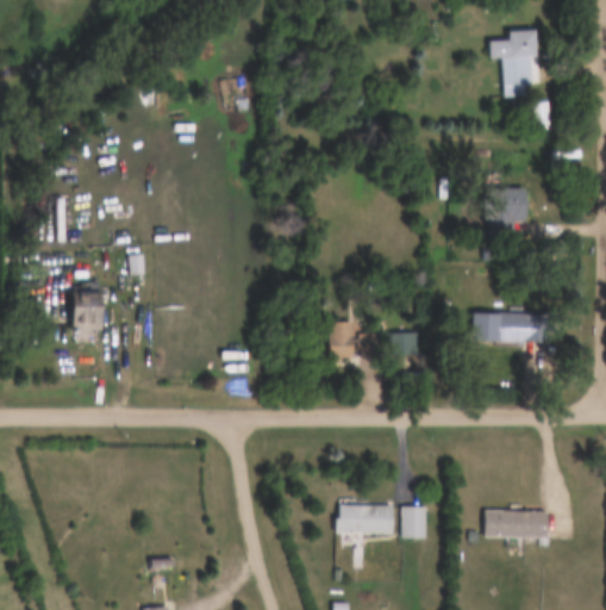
[(538,58),(538,31),(508,31),(508,42),(489,42),(489,60),(504,60),(504,98),(531,98),(531,58),(538,58)]
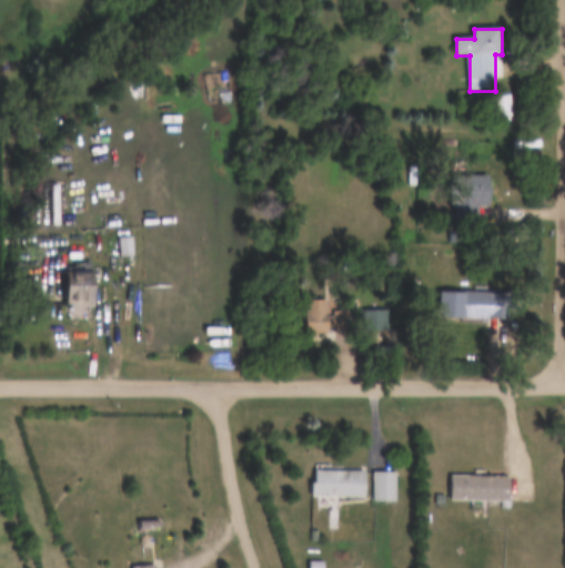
[(493,208),(493,176),(455,175),(454,224),(480,224),(480,208),(493,208)]
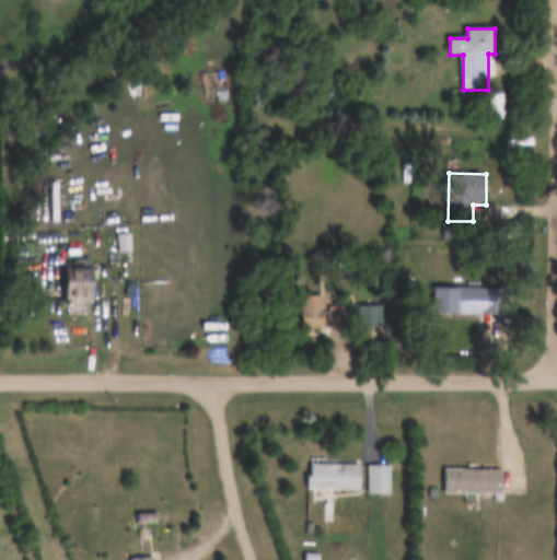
[(135,252),(134,233),(118,234),(119,253),(135,252)]
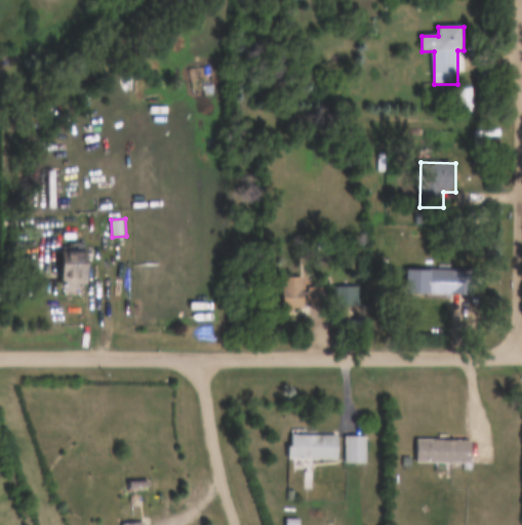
[(70,250),(70,283),(95,283),(95,250),(70,250)]
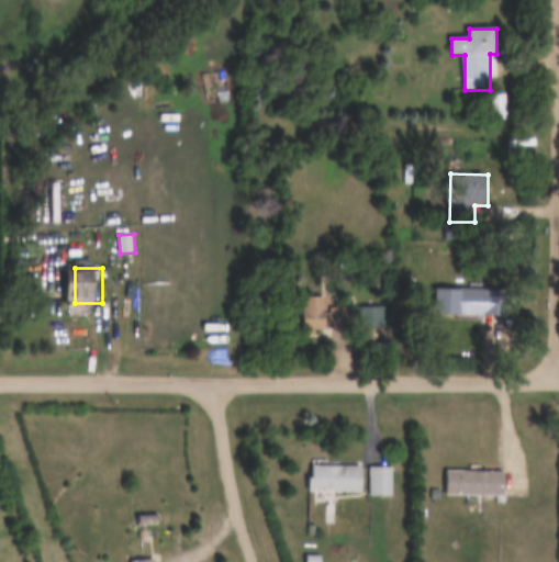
[(436,315),(509,316),(509,290),(436,289),(436,315)]
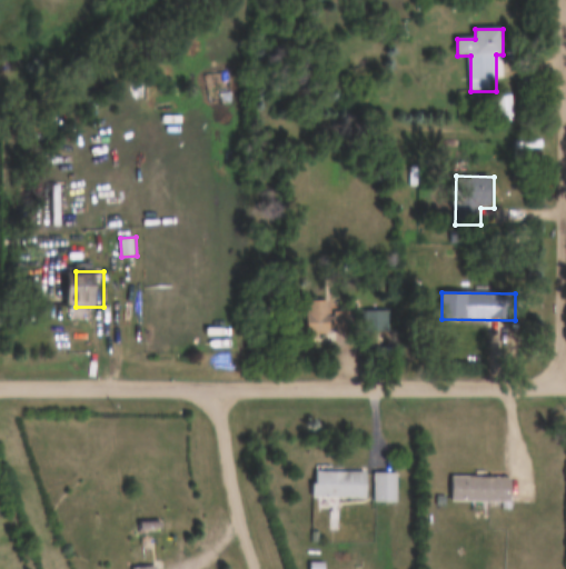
[(313,300),(311,335),(353,335),(354,311),(331,310),(331,300),(313,300)]
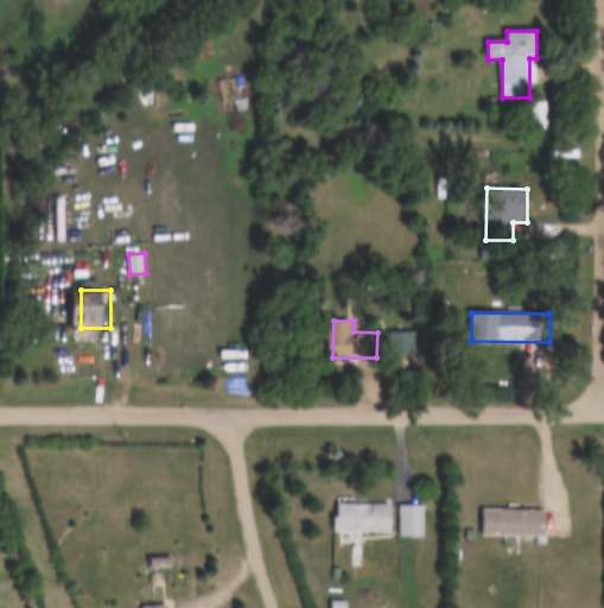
[(336,533),(393,533),(393,505),(336,505),(336,533)]
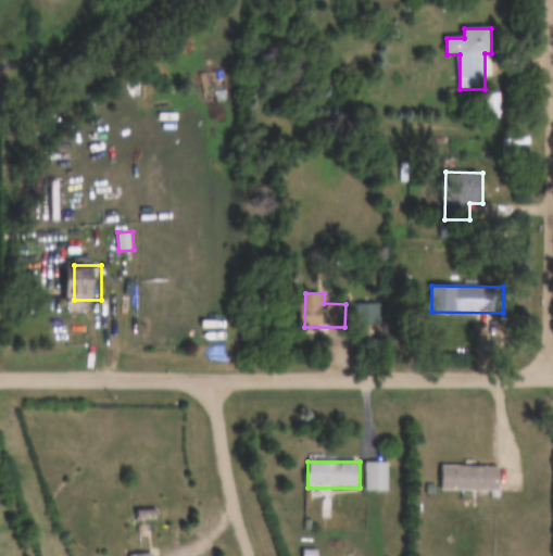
[(365,491),(389,491),(389,462),(365,462),(365,491)]
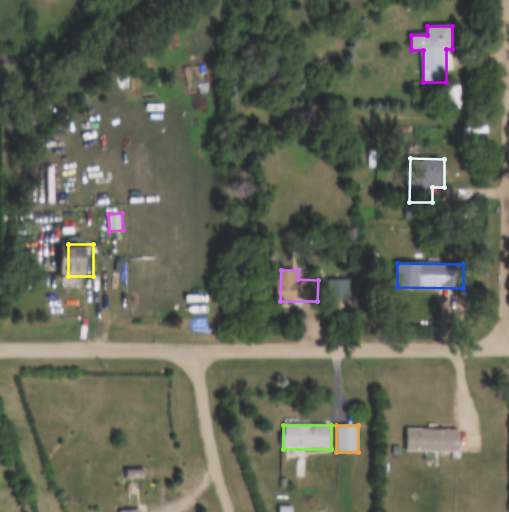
[(405,429),(405,450),(461,451),(461,429),(405,429)]
